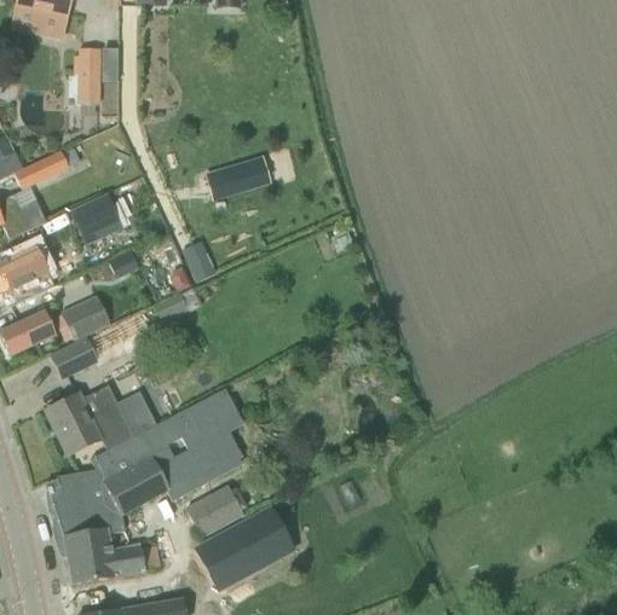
[(17,0),(12,29),(61,39),(68,0),(17,0)]
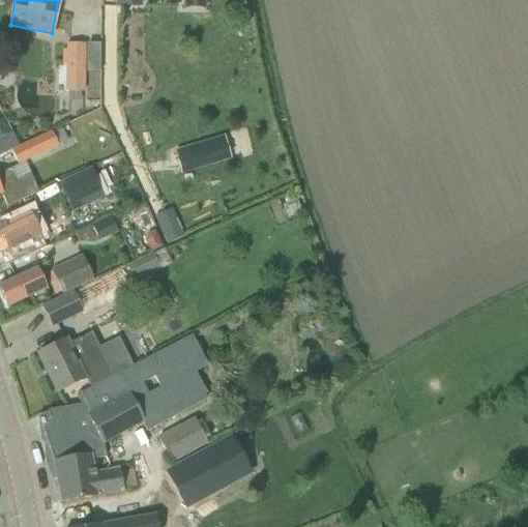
[(68,62),(68,69),(69,69),(86,69),(86,42),(68,42),(68,48),(68,62)]
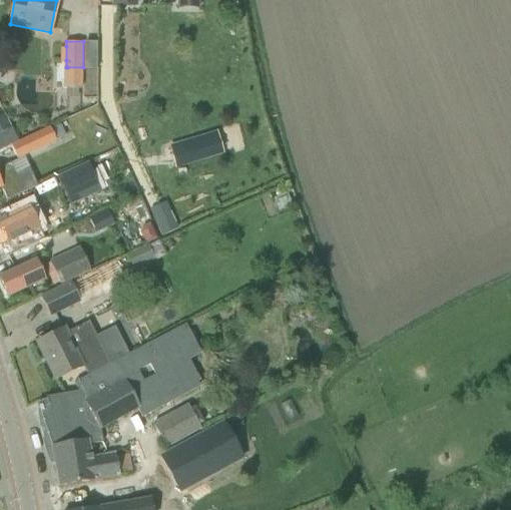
[(0,147),(20,139),(13,125),(0,131),(0,147)]
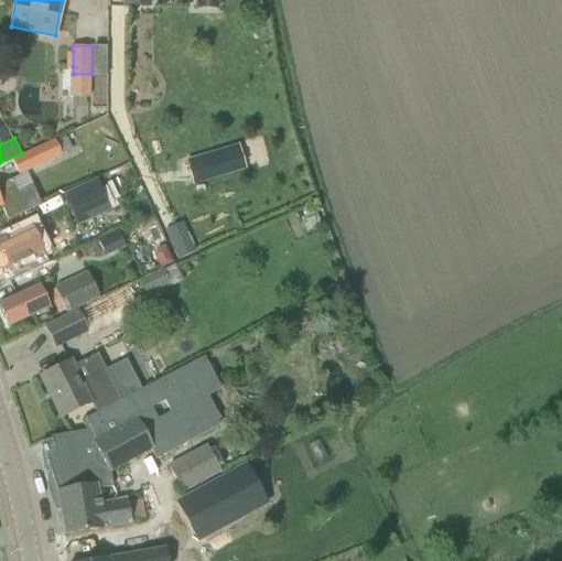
[(13,158),(21,173),(64,153),(63,151),(57,140),(56,138),(13,158)]
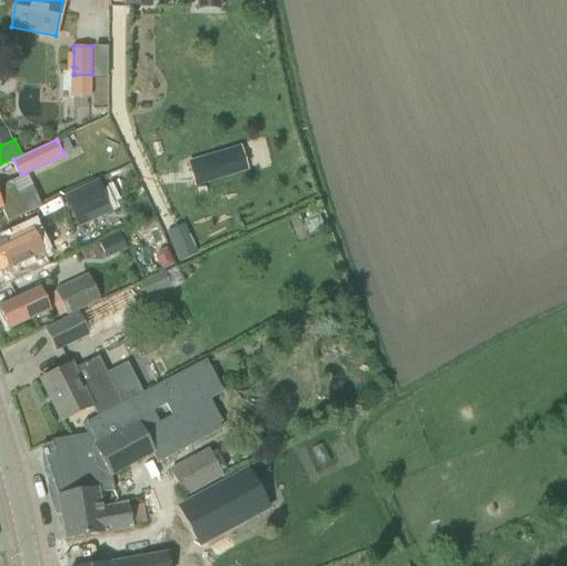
[(0,206),(3,205),(10,219),(42,204),(35,185),(20,191),(13,178),(0,185),(0,206)]
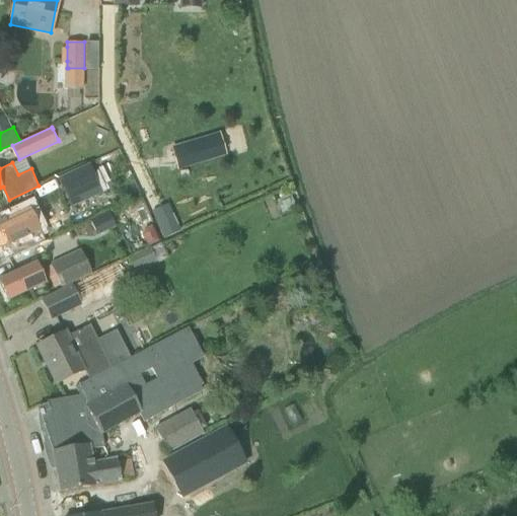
[(91,162),(59,177),(68,197),(100,181),(91,162)]
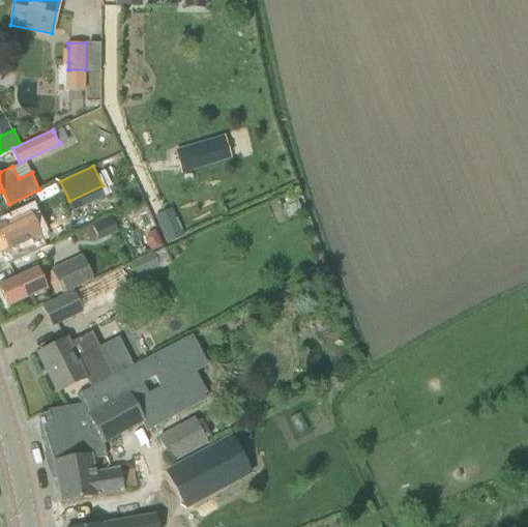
[(173,205),(154,212),(167,240),(184,233),(173,205)]
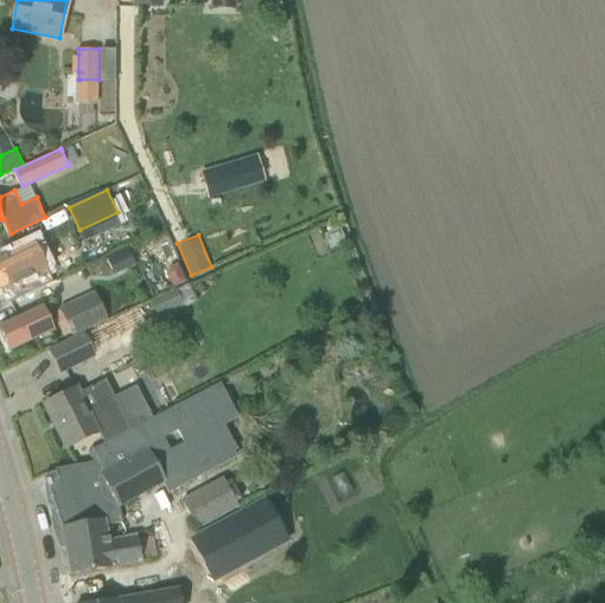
[(0,257),(0,286),(30,273),(19,249),(0,257)]
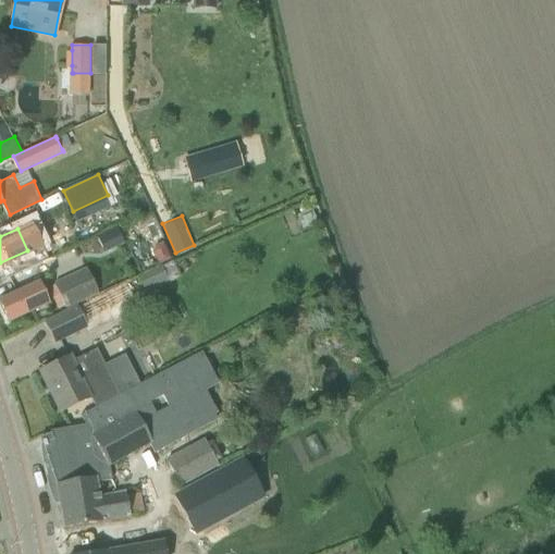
[(158,243),(155,249),(161,262),(173,257),(165,238),(158,243)]
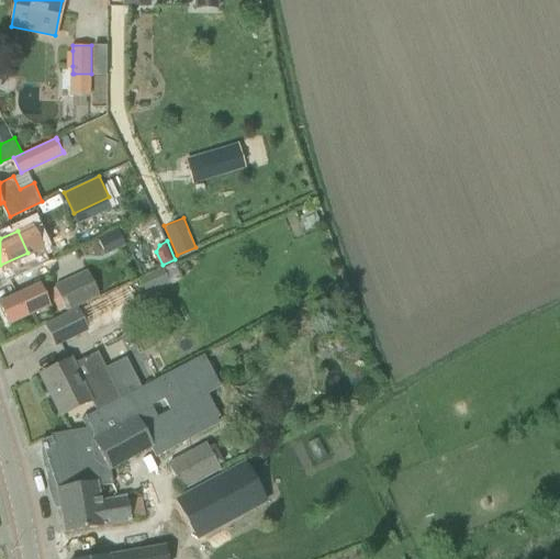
[(89,268),(55,283),(56,284),(62,295),(68,310),(101,295),(89,268)]
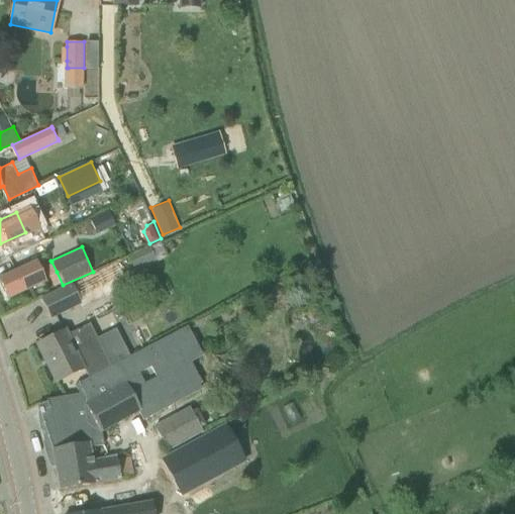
[(129,255),(134,266),(152,257),(151,255),(156,254),(151,246),(148,247),(147,246),(129,255)]
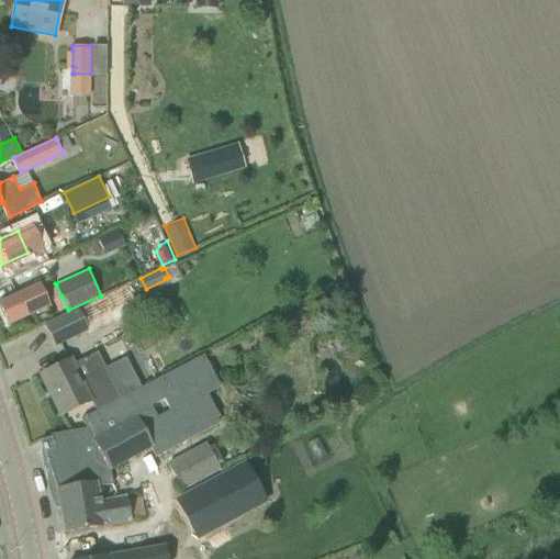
[(20,292),(0,300),(0,301),(10,323),(30,314),(52,304),(45,290),(43,284),(42,282),(20,292)]
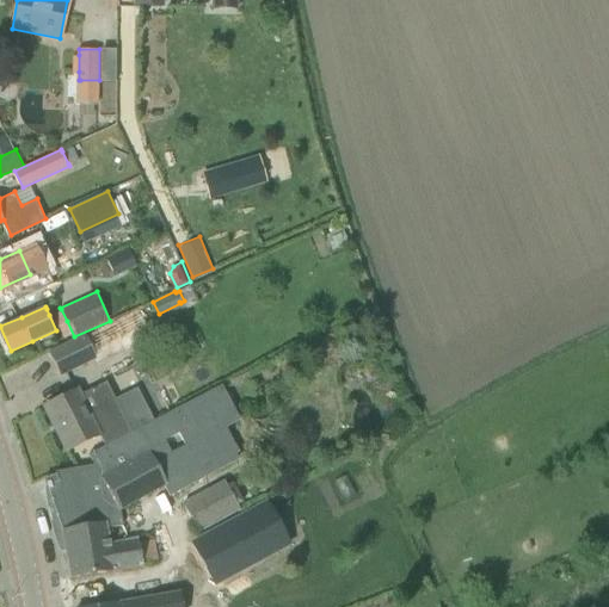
[(51,351),(62,373),(97,355),(86,334),(51,351)]
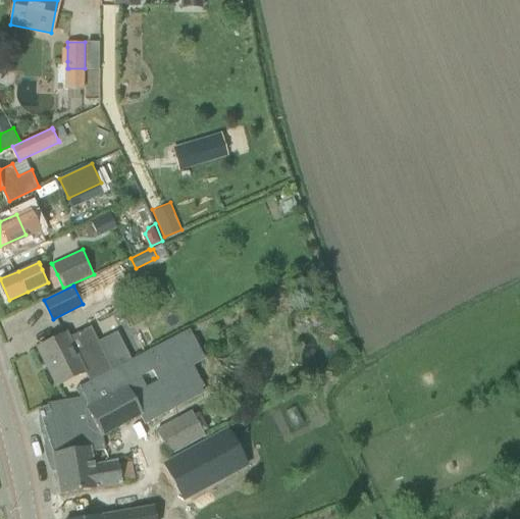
[(40,346),(58,383),(86,369),(92,379),(113,368),(91,324),(69,335),(67,331),(40,346)]
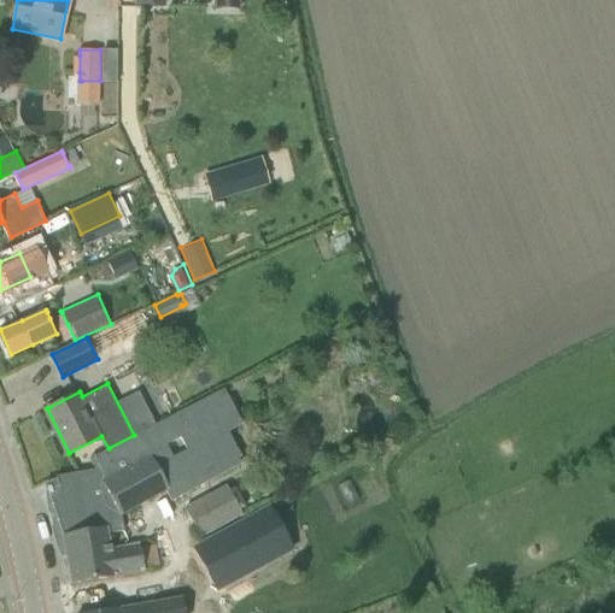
[(82,470),(58,475),(69,534),(65,534),(74,582),(97,577),(146,569),(160,566),(157,543),(142,547),(141,542),(112,548),(110,531),(124,529),(122,513),(168,487),(173,496),(180,493),(221,471),(239,461),(230,443),(206,398),(134,435),(109,448),(92,458),(95,465),(97,467),(82,470)]
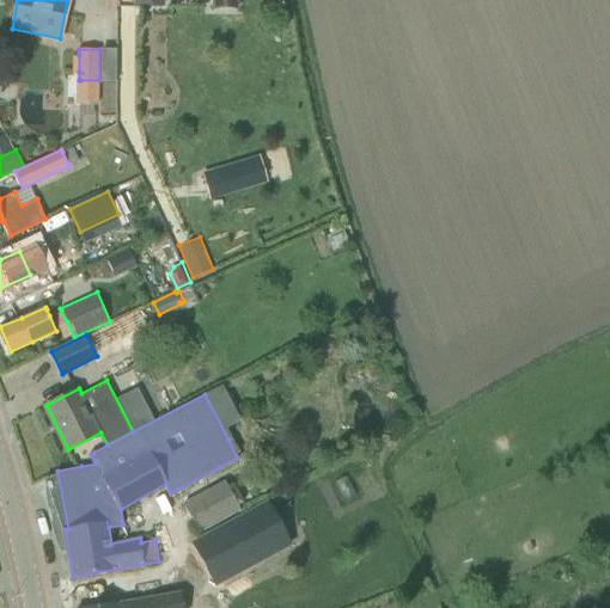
[(226,480),(185,502),(200,532),(241,510),(238,504),(245,501),(235,481),(227,484),(226,480)]
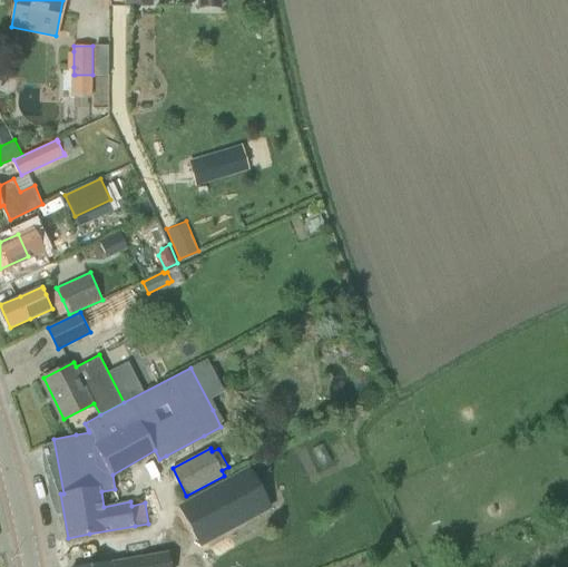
[(247,472),(180,508),(201,546),(267,510),(247,472)]
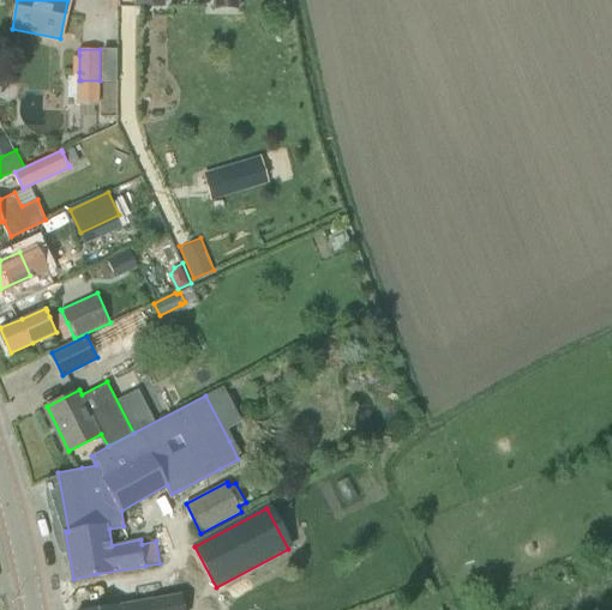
[(81,609),(184,609),(181,592),(81,609)]
